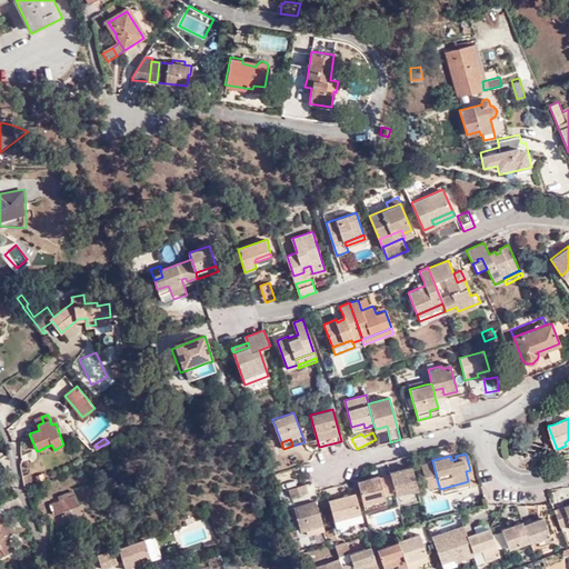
[(437,479),(433,465),(420,467),(425,483),(437,479)]
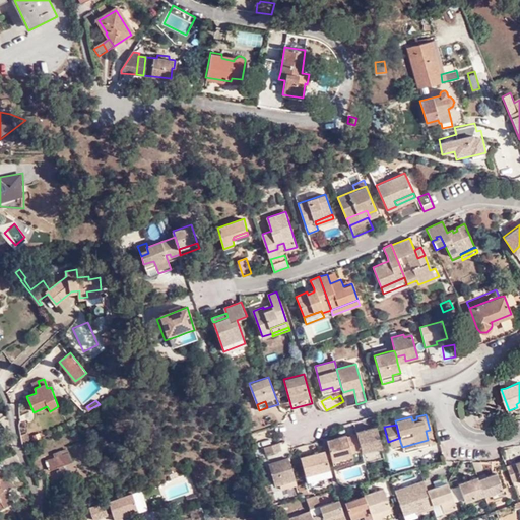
[(358,438),(361,450),(362,451),(381,446),(376,427),(356,432),(356,434),(358,438)]
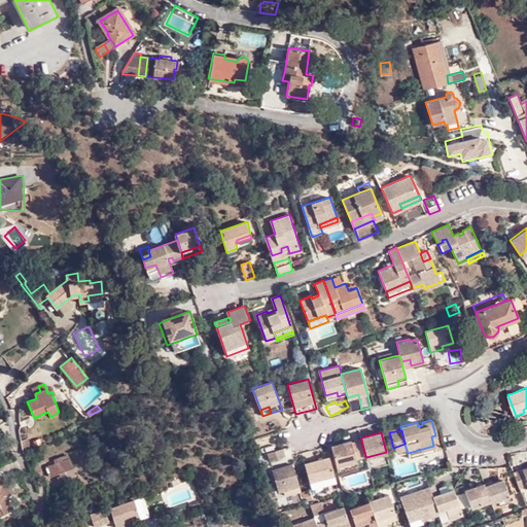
[(440,450),(435,435),(431,436),(433,446),(408,453),(409,458),(440,450)]
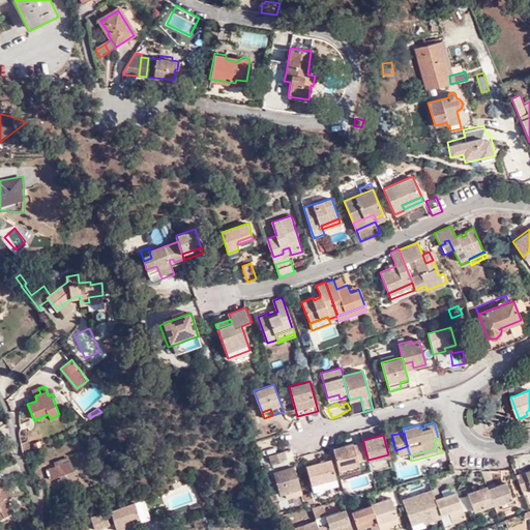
[(22,443),(24,455),(30,452),(28,440),(22,443)]
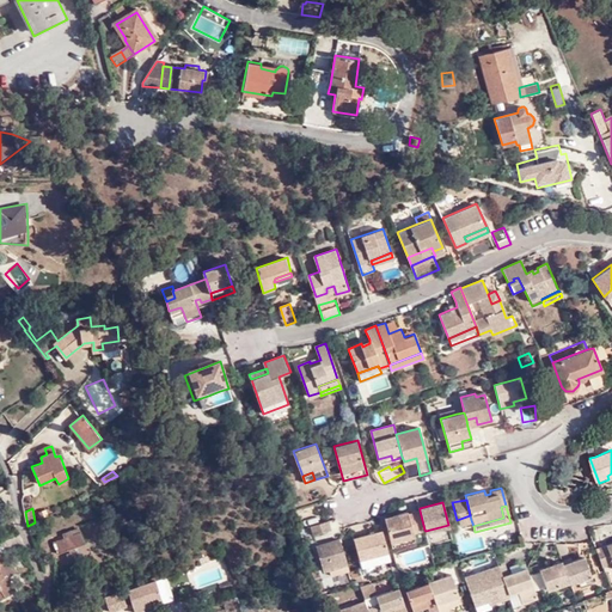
[(407,512),(385,518),(392,543),(414,537),(412,533),(424,530),(421,515),(409,519),(408,514),(407,512)]
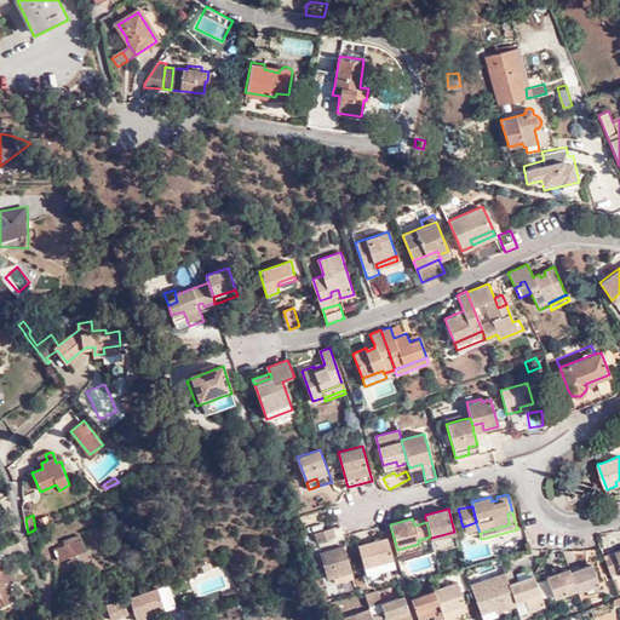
[(333,528),(315,533),(317,540),(336,537),(333,528)]
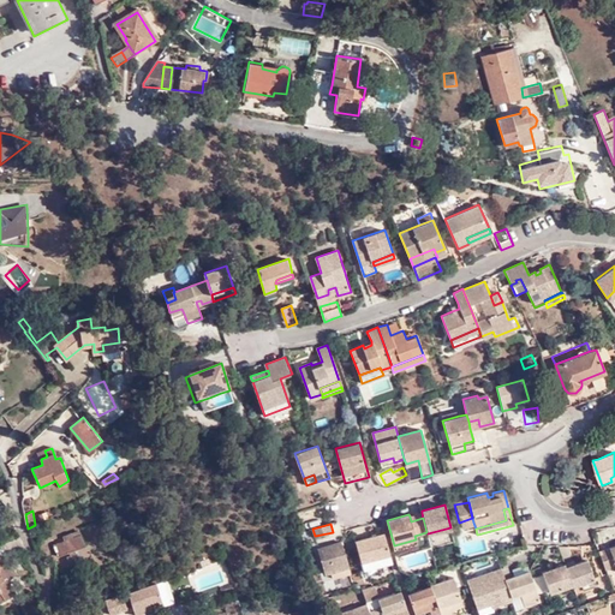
[(85,545),(81,531),(78,532),(77,531),(63,536),(64,541),(54,544),(58,555),(85,545)]
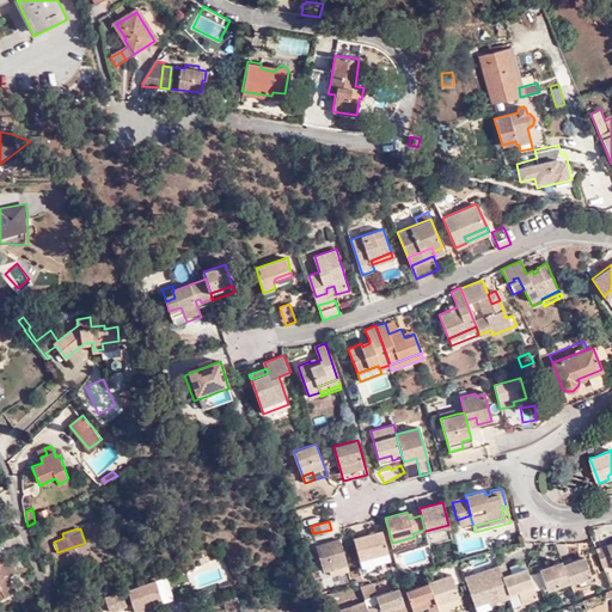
[(390,560),(383,530),(354,538),(361,567),(390,560)]
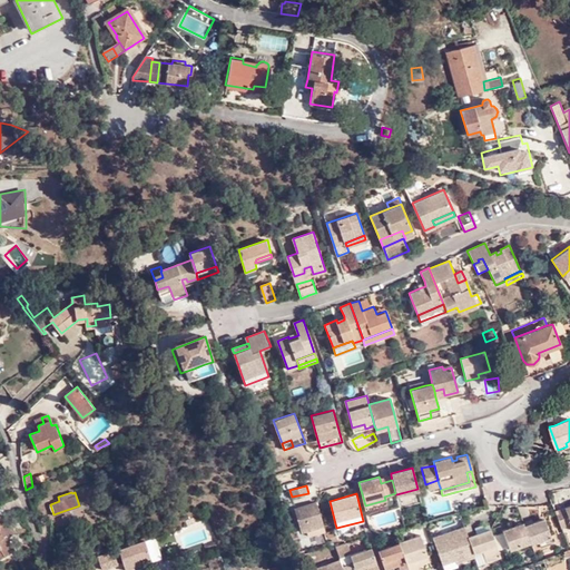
[(386,504),(385,500),(365,505),(365,510),(386,504)]
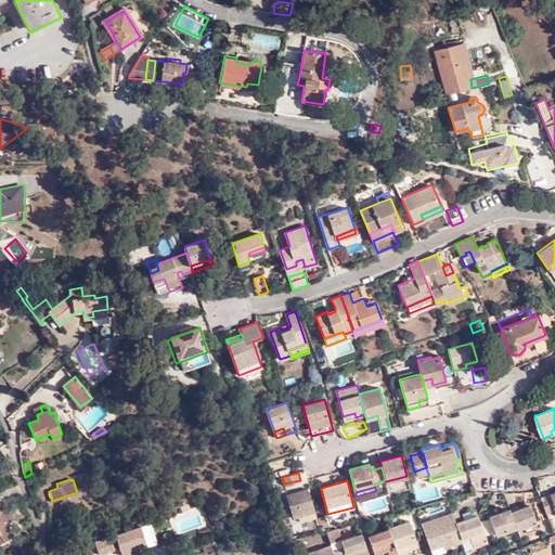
[(315,512),(309,489),(287,495),(294,517),(299,516),(300,520),(317,516),(315,512)]
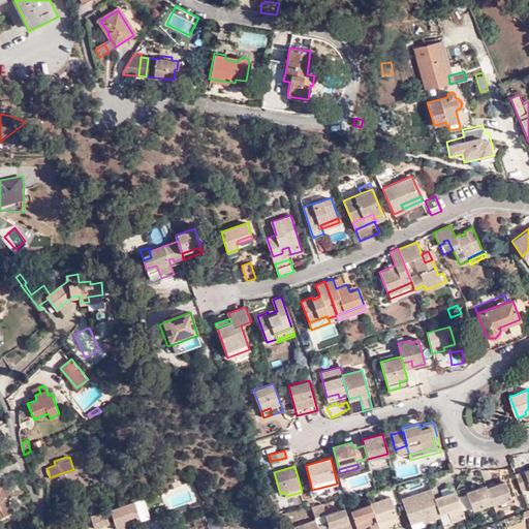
[(528,468),(515,474),(520,489),(528,486),(528,487),(528,468)]
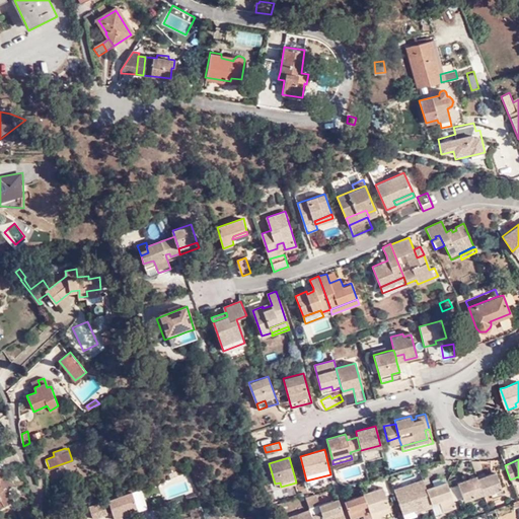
[(484,471),(475,474),(476,475),(483,493),(483,495),(491,492),(501,488),(495,471),(494,468),(490,469),(491,472),(485,474),(484,471)]
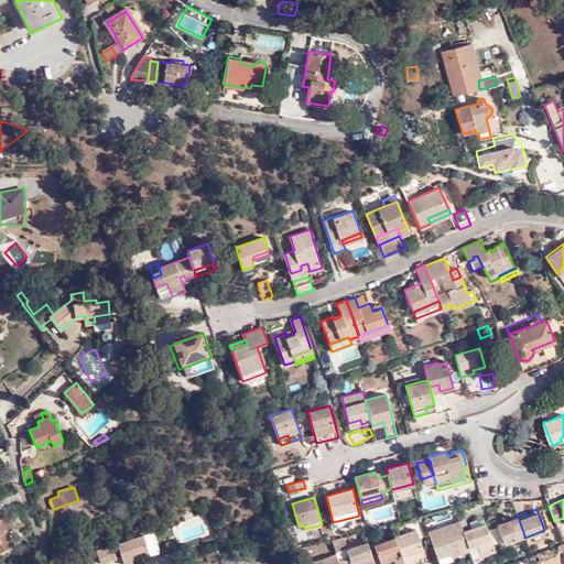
[(0,519),(0,529),(1,529),(3,533),(11,528),(4,517),(0,519)]
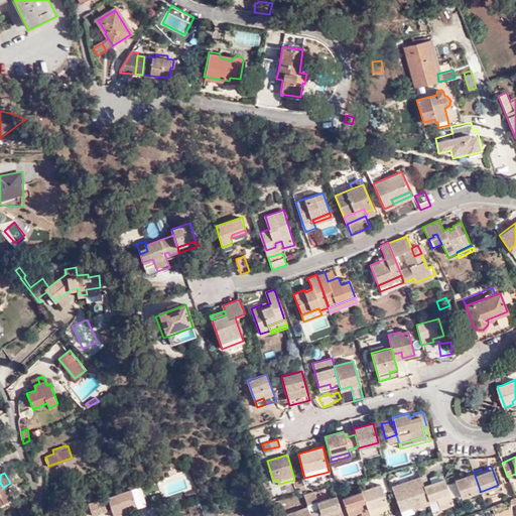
[(461,496),(480,490),(474,473),(455,480),(456,482),(445,485),(450,498),(460,494),(461,496)]
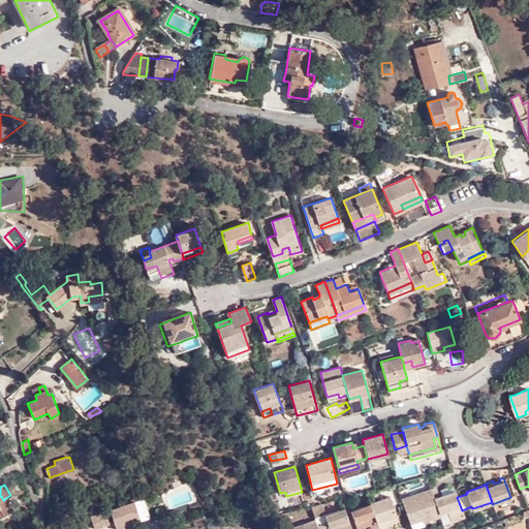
[(439,512),(434,498),(433,495),(430,489),(401,499),(410,524),(423,519),(424,522),(440,516),(439,512)]
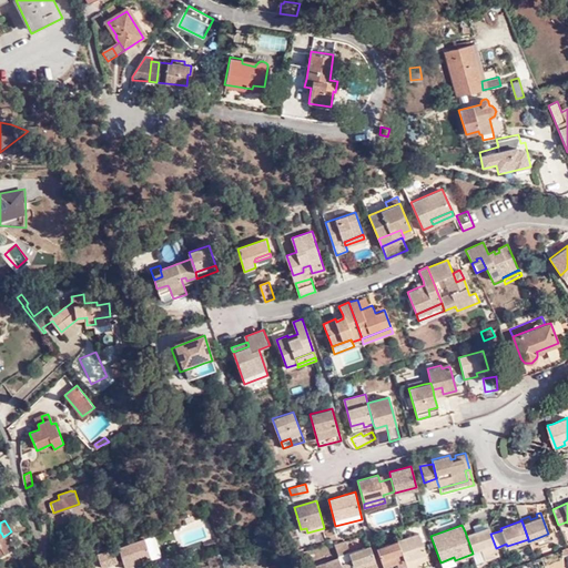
[(474,531),(466,535),(472,550),(479,548),(484,559),(498,554),(496,548),(490,534),(488,528),(475,533),(474,531)]
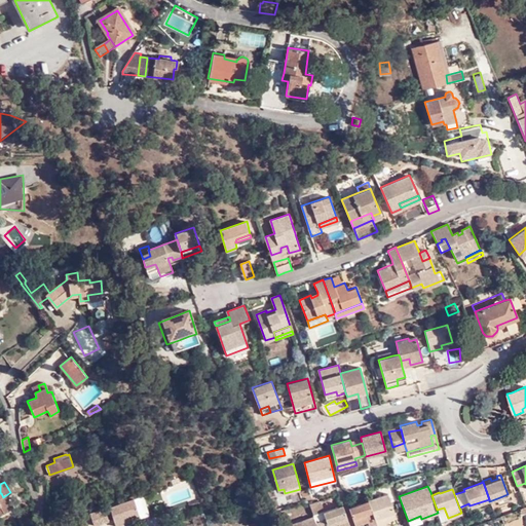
[(0,513),(9,506),(3,497),(1,493),(0,493),(0,513)]
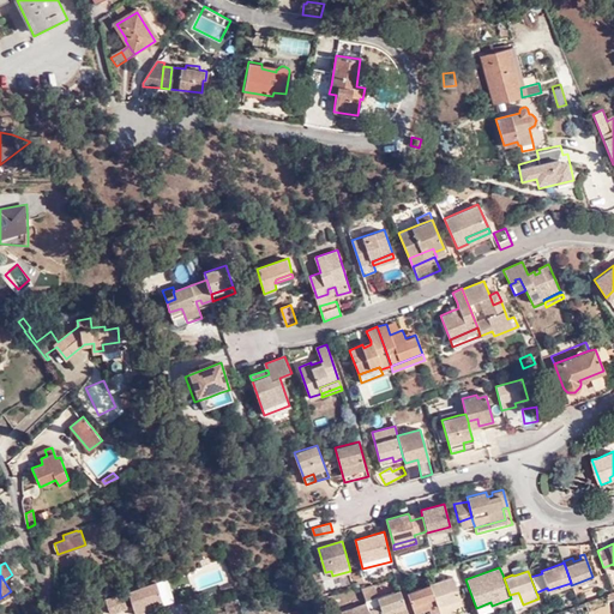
[(452,576),(429,584),(429,585),(439,611),(439,613),(451,613),(449,607),(462,603),(452,576)]
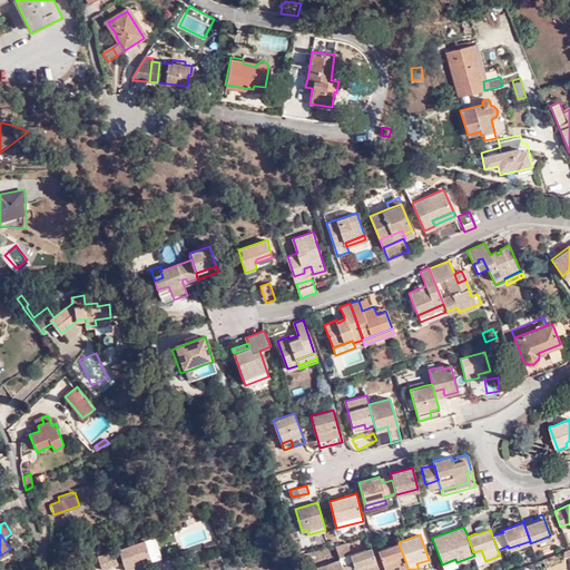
[(552,541),(550,536),(539,540),(541,546),(552,541)]
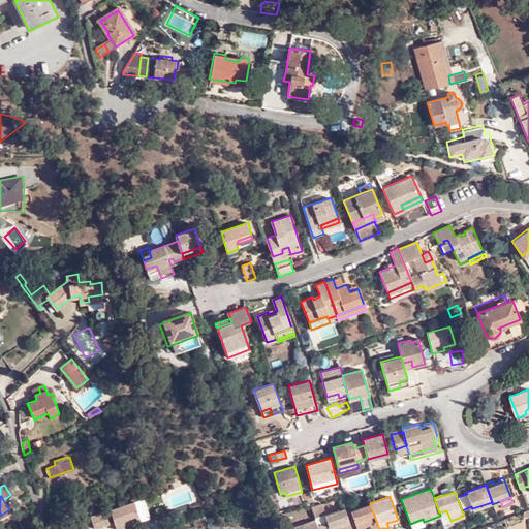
[(137,510),(134,498),(130,499),(130,502),(110,508),(112,518),(116,528),(125,526),(122,516),(137,510)]
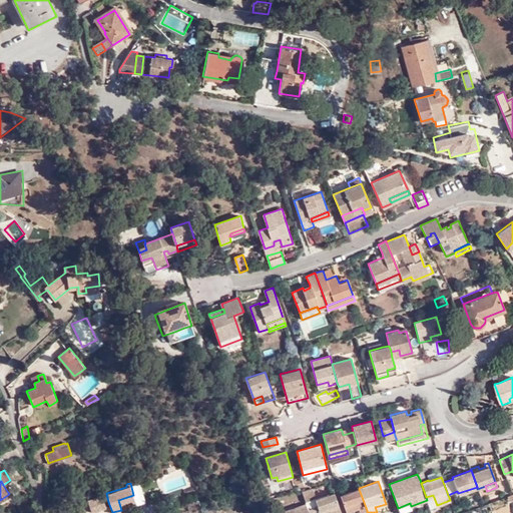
[(477,489),(477,487),(458,493),(459,497),(478,490),(477,489)]
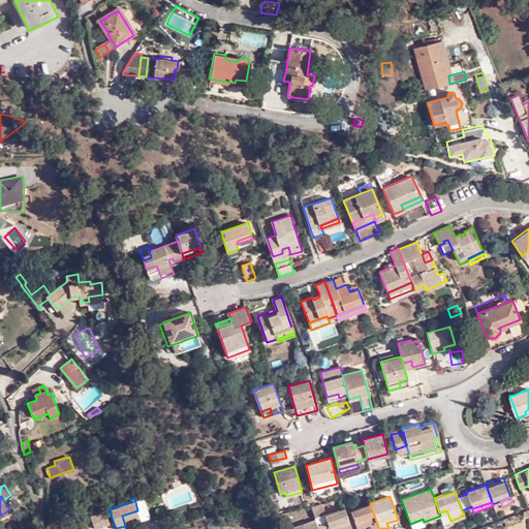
[(351,511),(358,528),(369,524),(370,528),(378,526),(370,504),(351,511)]
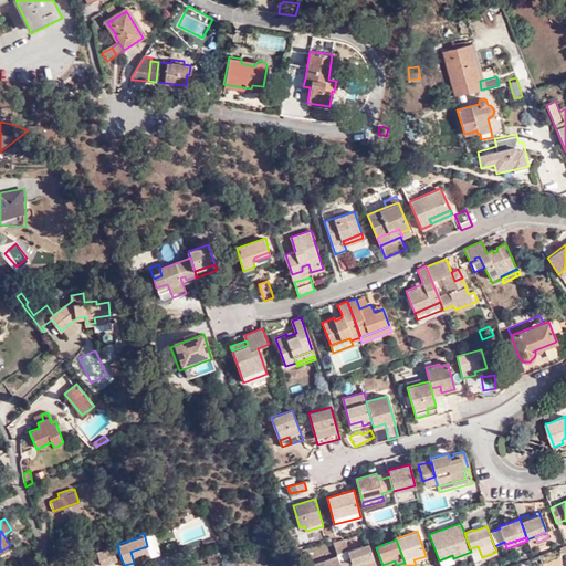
[(345,541),(334,545),(337,555),(341,562),(341,565),(344,565),(353,564),(353,565),(376,565),(368,544),(348,551),(345,541)]
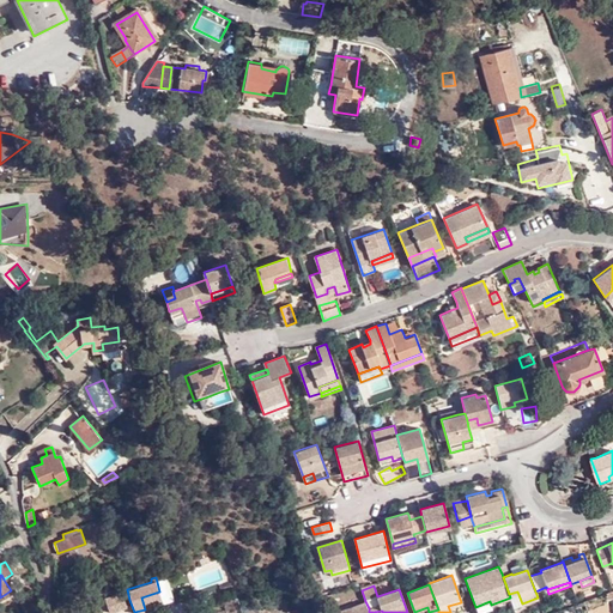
[(107,596),(113,611),(128,605),(122,590),(107,596)]
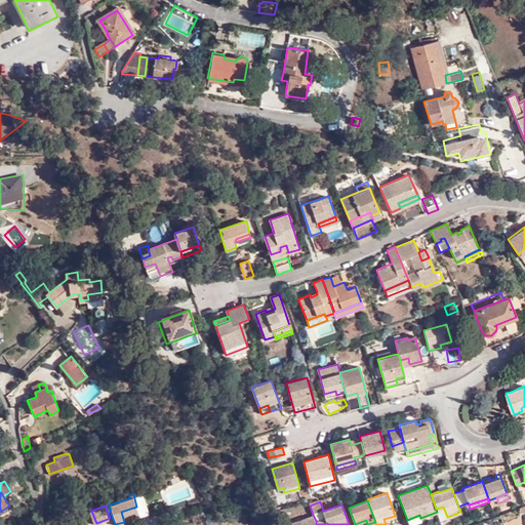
[(409,524),(438,515),(437,512),(420,518),(419,515),(407,520),(408,524),(409,524)]
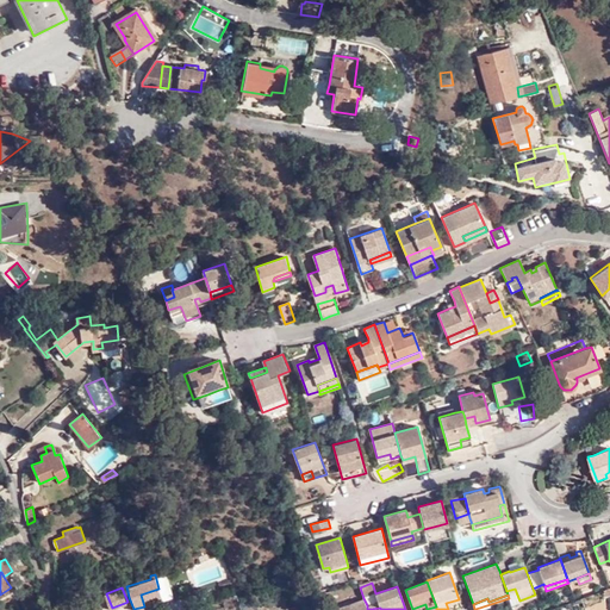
[(367,609),(367,605),(363,598),(335,609),(367,609)]
